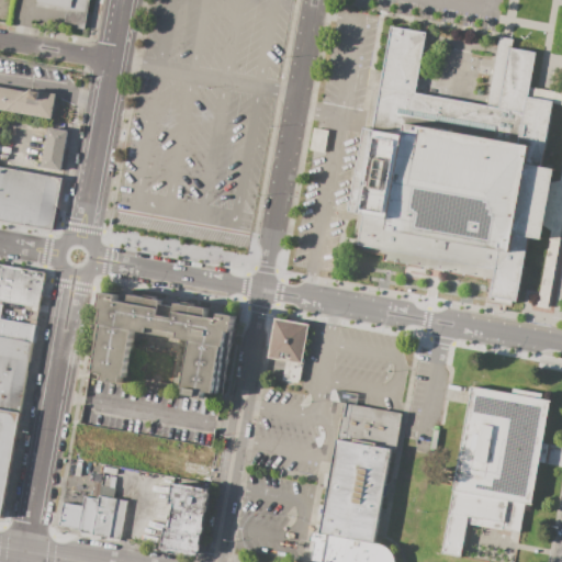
[(89,0),(85,31),(63,26),(66,10),(33,4),(33,0),(89,0)]
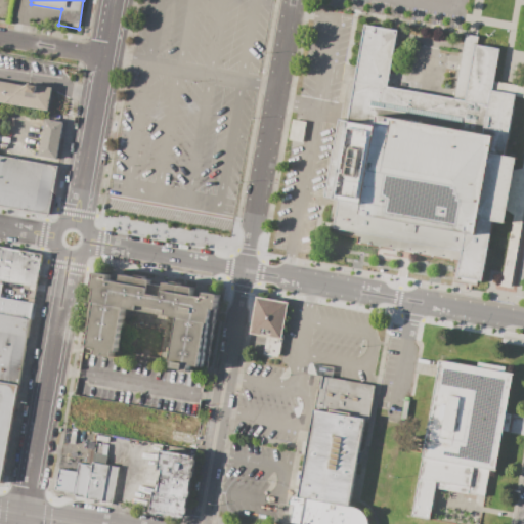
[(365,25),(397,31),(387,87),(452,99),(465,35),(478,37),(477,44),(499,48),(491,90),(516,95),(506,155),(517,157),(505,224),(492,222),(480,289),(450,284),(454,261),(355,244),(356,236),(330,231),(336,197),(325,194),(339,122),(348,123),(365,25)]
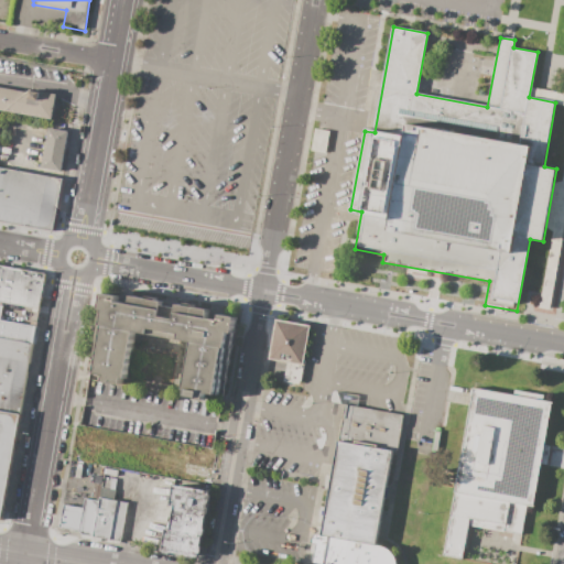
[(0,110),(51,120),(56,93),(29,88),(28,93),(0,87),(0,110)]
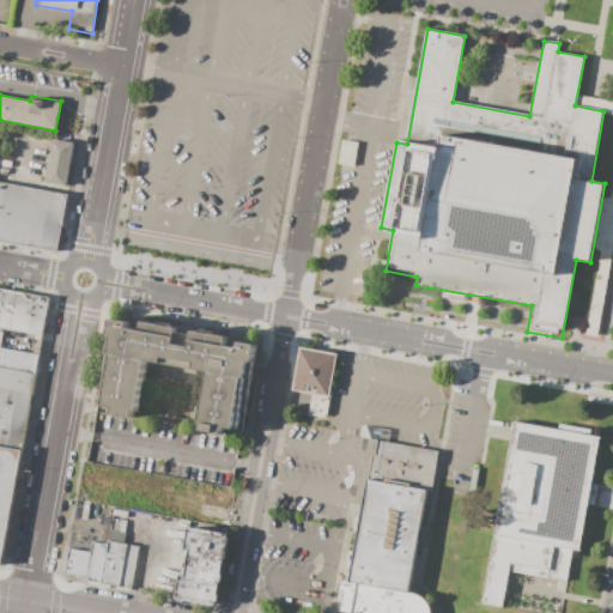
[(44,182),(53,139),(74,143),(66,187),(44,182)]
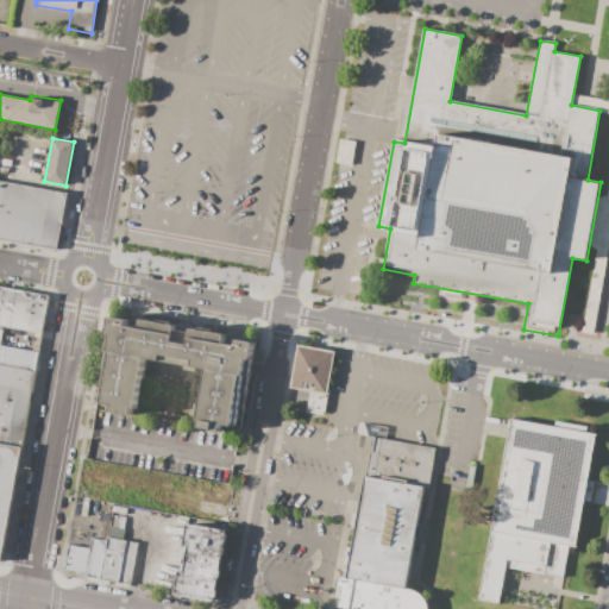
[(339,139),(355,142),(351,164),(336,162),(339,139)]
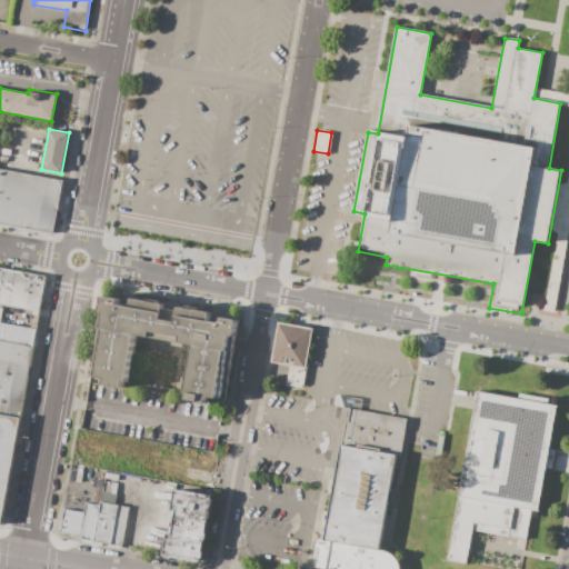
[(0,169),(63,180),(53,233),(0,223),(0,169)]
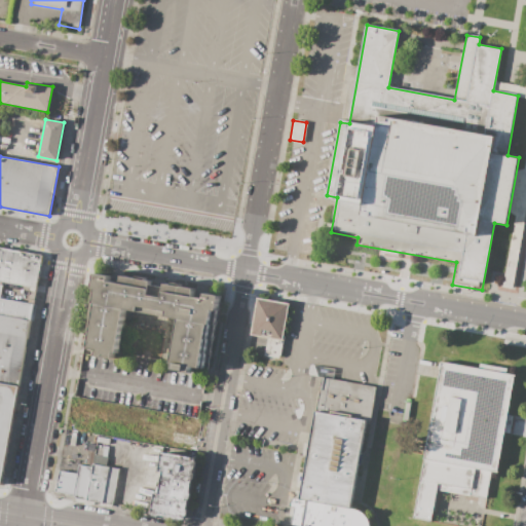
[(502,288),(513,289),(525,198),(525,183),(522,208),(515,207),(502,288)]
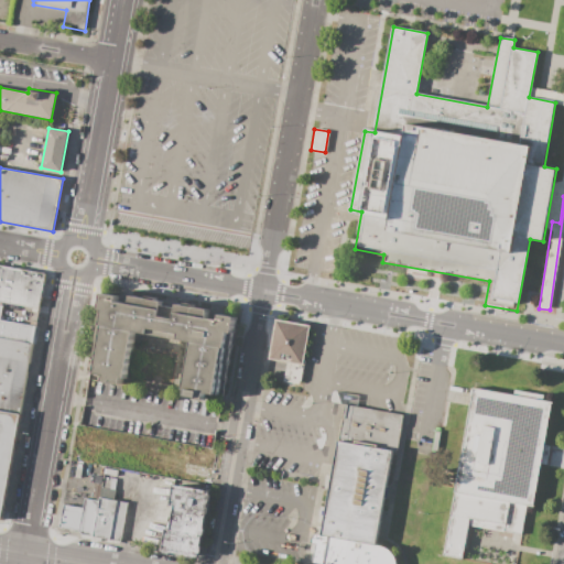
[(0,264),(45,273),(39,310),(0,302),(0,264)]
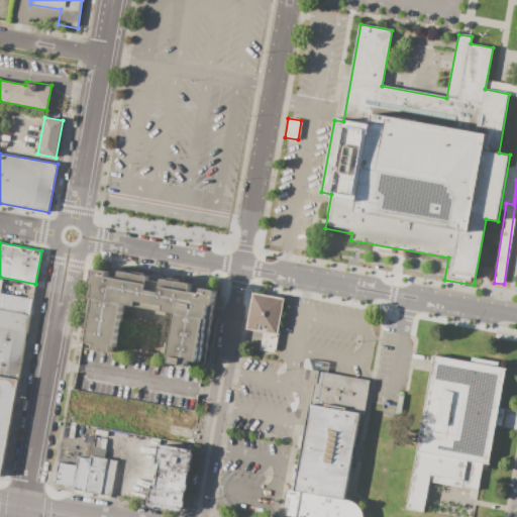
[(95,269),(110,272),(109,276),(118,278),(119,271),(134,274),(135,271),(144,273),(144,276),(149,277),(146,290),(160,293),(163,278),(169,280),(169,277),(179,279),(179,282),(192,284),(191,292),(201,293),(202,287),(218,290),(203,365),(189,362),(188,368),(170,364),(171,358),(167,357),(175,317),(125,307),(116,354),(94,349),(95,345),(84,343),(87,328),(83,328),(95,269)]
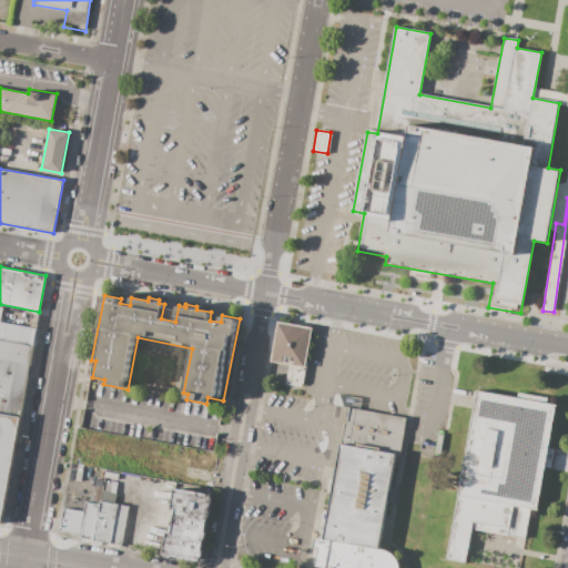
[(0,322),(37,328),(33,346),(0,340),(0,322)]
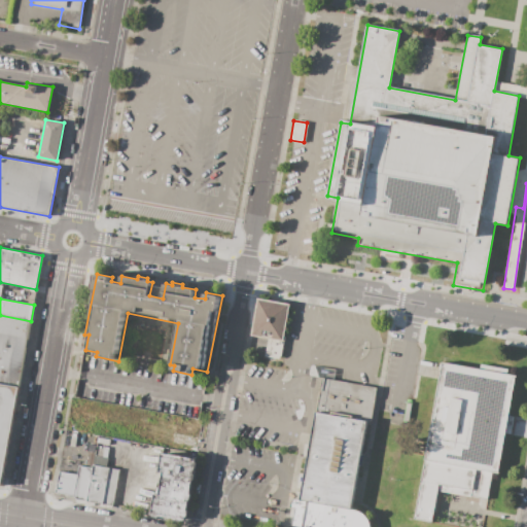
[(256,301),(287,306),(279,354),(267,352),(269,340),(250,337),(256,301)]
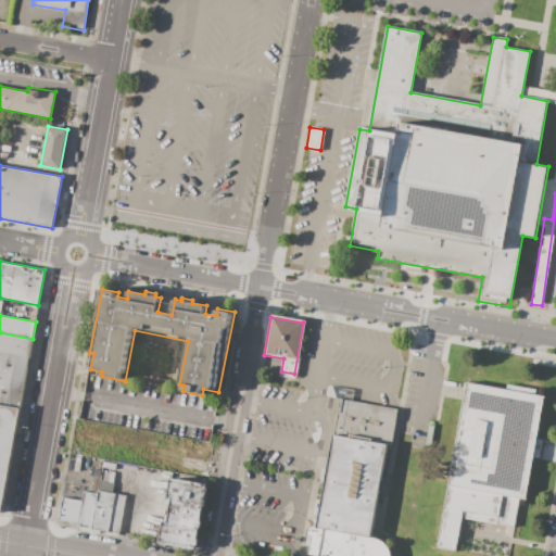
[(0,332),(33,339),(21,411),(0,406),(0,332)]
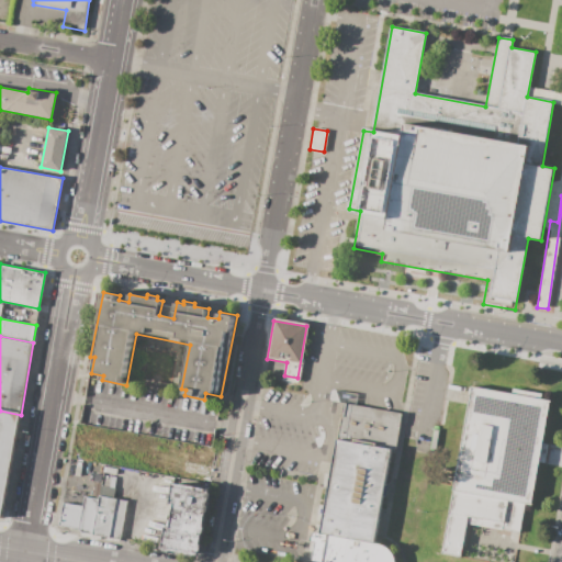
[(470,388),(552,403),(527,536),(469,525),(462,555),(438,551),(470,388)]
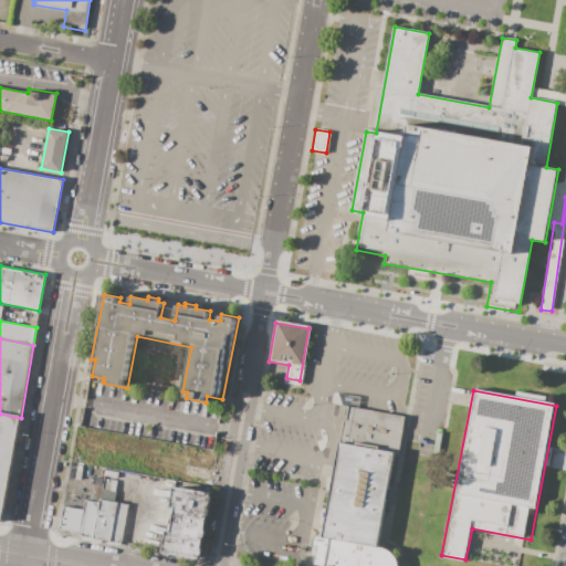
[(325,536),(349,408),(405,419),(380,547),(325,536)]
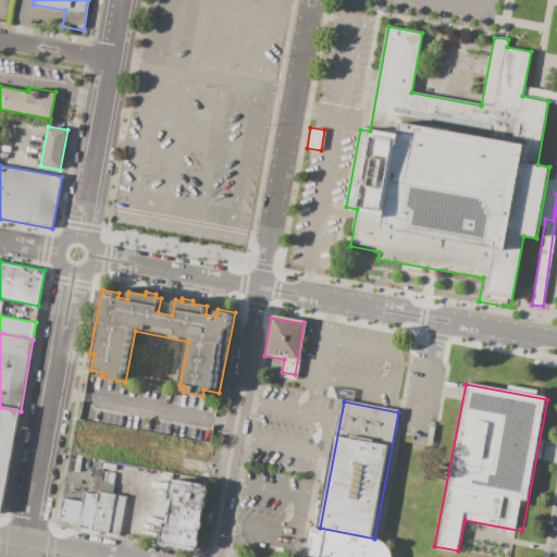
[(0,512),(1,514),(21,411),(0,407),(0,512)]
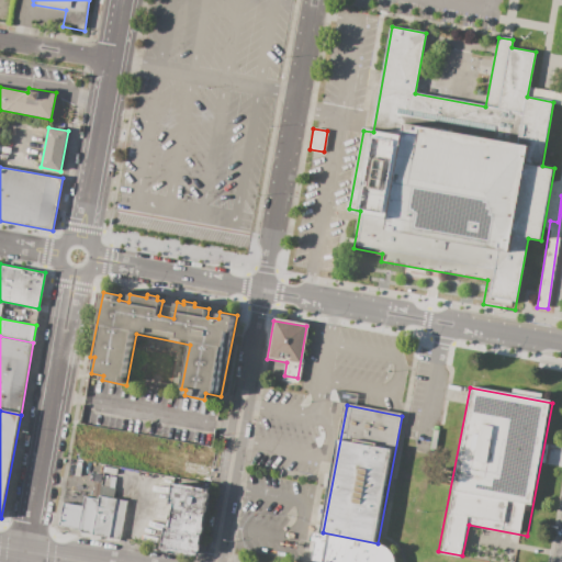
[(104,467),(119,469),(117,475),(103,473),(104,467)]
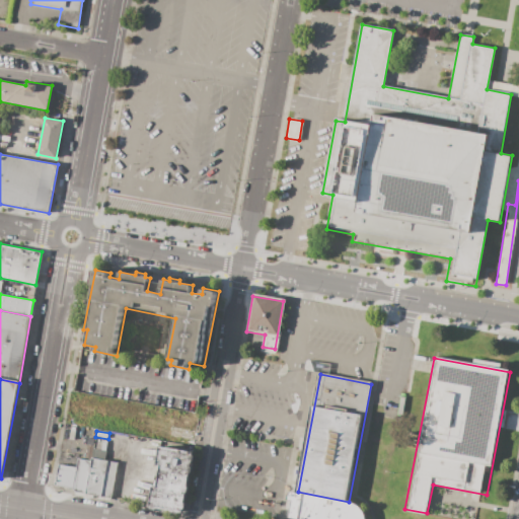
[(97,440),(103,441),(102,443),(107,444),(106,451),(95,449),(97,440)]
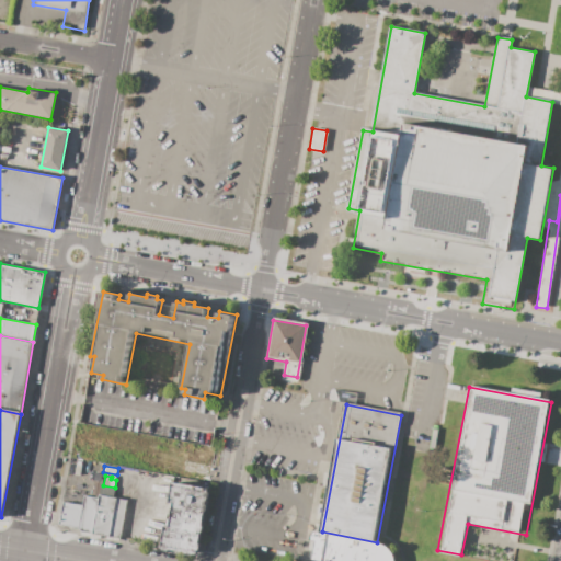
[(94,481),(101,482),(98,495),(92,494),(94,481)]
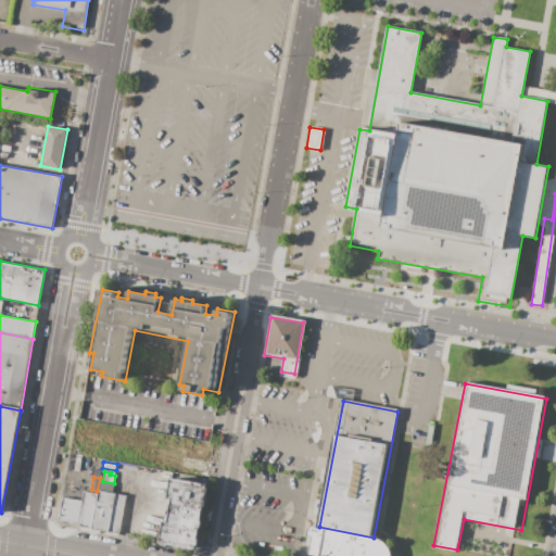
[(171,478),(209,484),(197,552),(159,544),(163,521),(167,522),(172,500),(167,500),(171,478)]
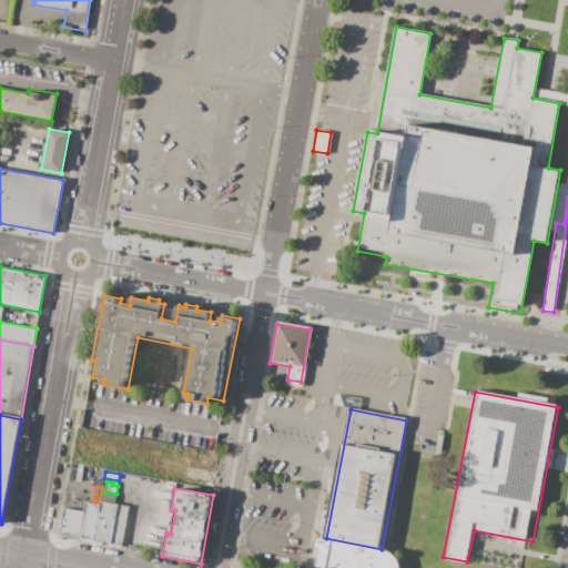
[(102,492),(117,495),(114,504),(100,501),(102,492)]
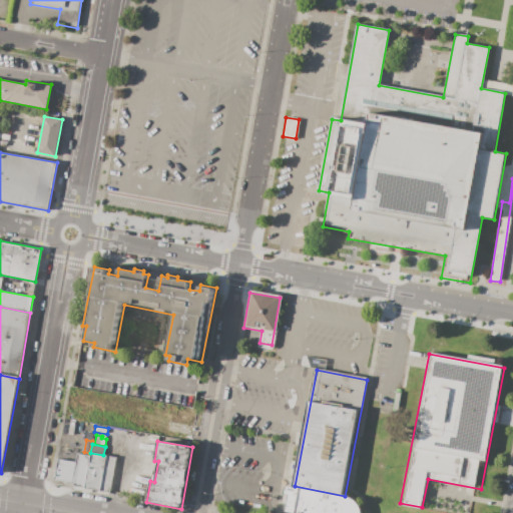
[(89,456),(90,453),(116,458),(110,490),(109,494),(91,490),(91,492),(83,491),(89,456)]
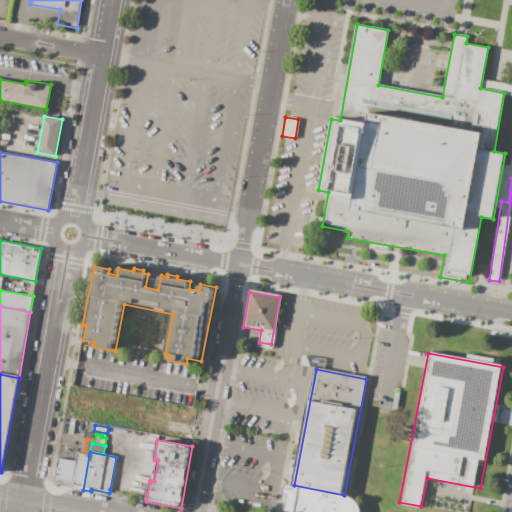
[(83,490),(75,489),(71,482),(53,479),(57,458),(75,461),(76,453),(89,455),(83,490)]
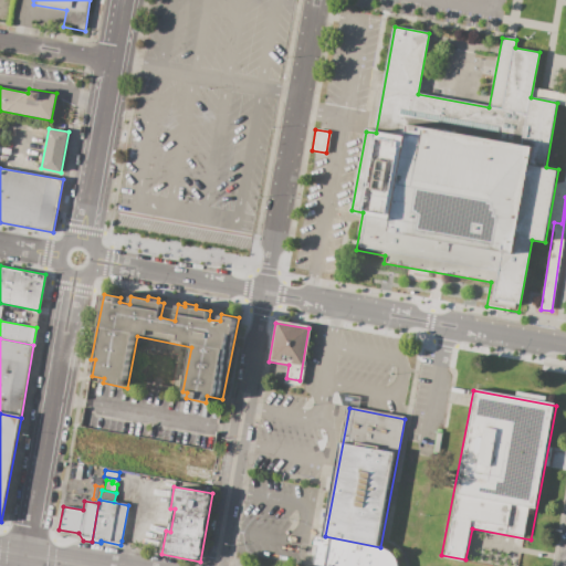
[(318,565),(313,565),(318,536),(325,536),(380,547),(386,549),(391,553),(395,557),(398,564),(398,565),(318,565)]
